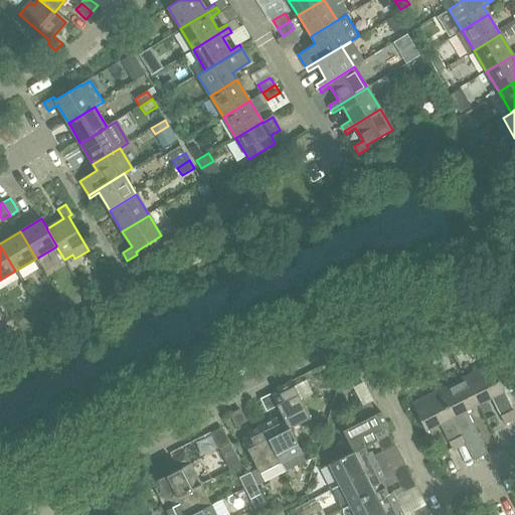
[(464,377),(478,403),(491,397),(504,423),(514,417),(514,412),(490,364),(464,377)]
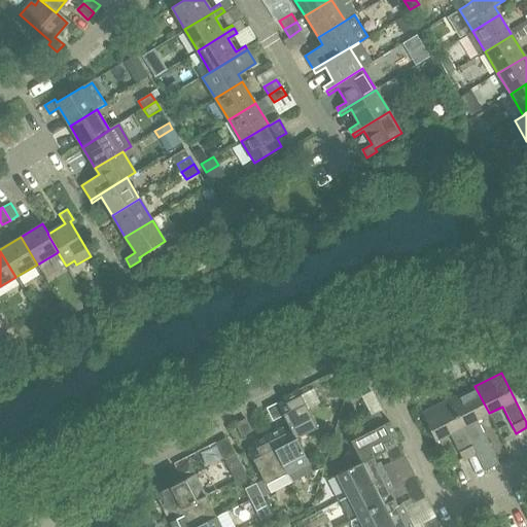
[(349,385),(340,382),(332,386),(337,393),(345,396),(349,385)]
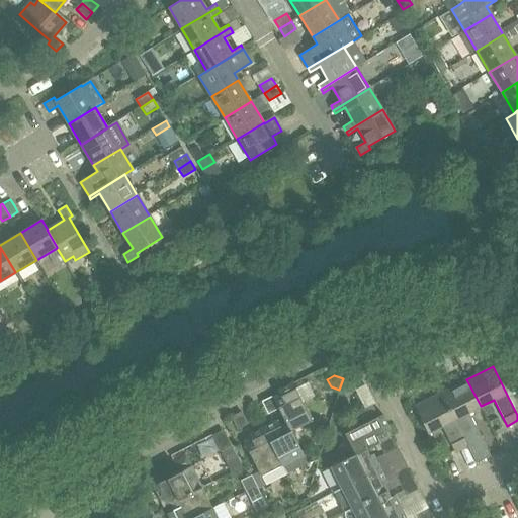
[(351,381),(343,378),(339,390),(348,393),(355,389),(351,381)]
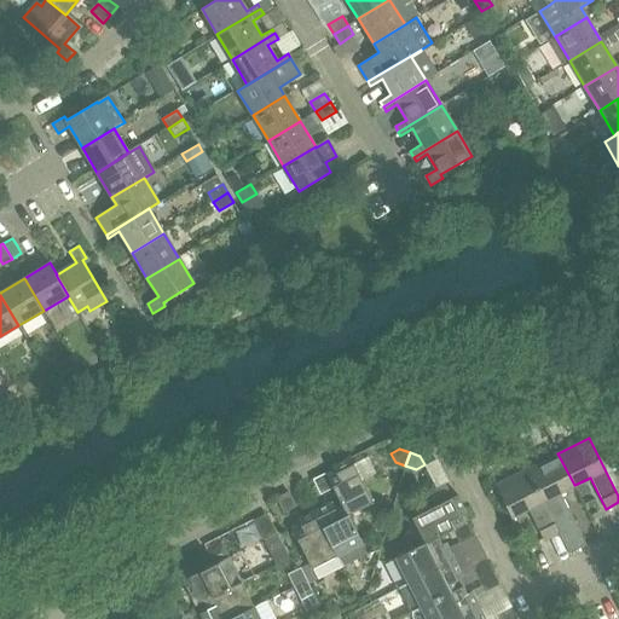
[(574,485),(557,453),(526,469),(559,533),(568,553),(586,544),(560,492),(574,485)]
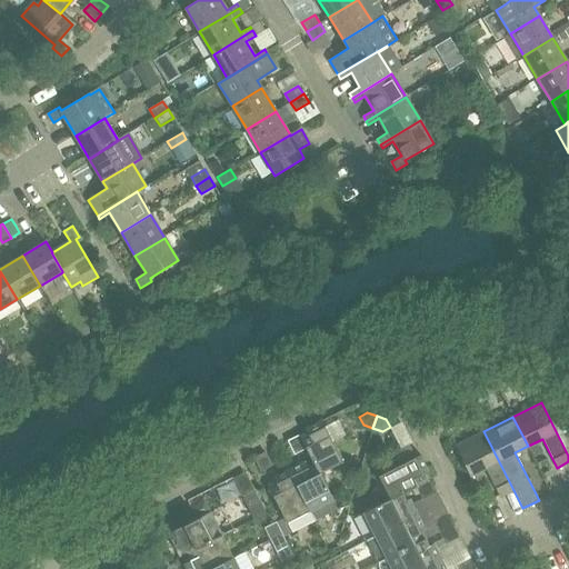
[(342,462),(323,425),(299,437),(306,449),(312,462),(320,473),(342,462)]
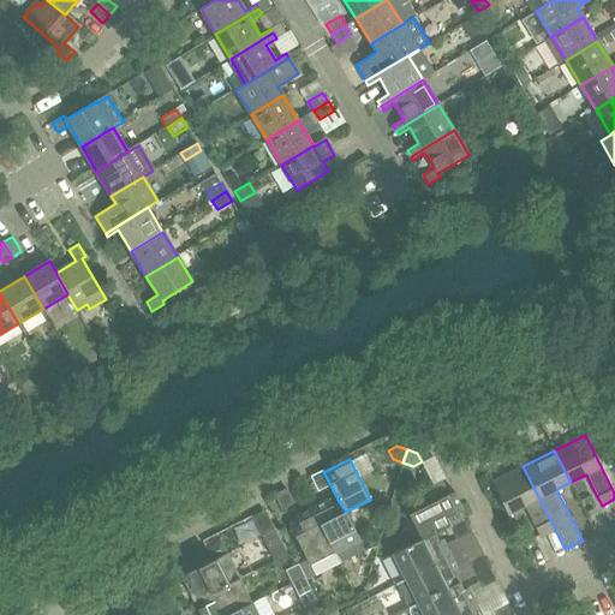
[(491,482),(508,514),(525,505),(537,531),(541,537),(555,530),(523,466),(491,482)]
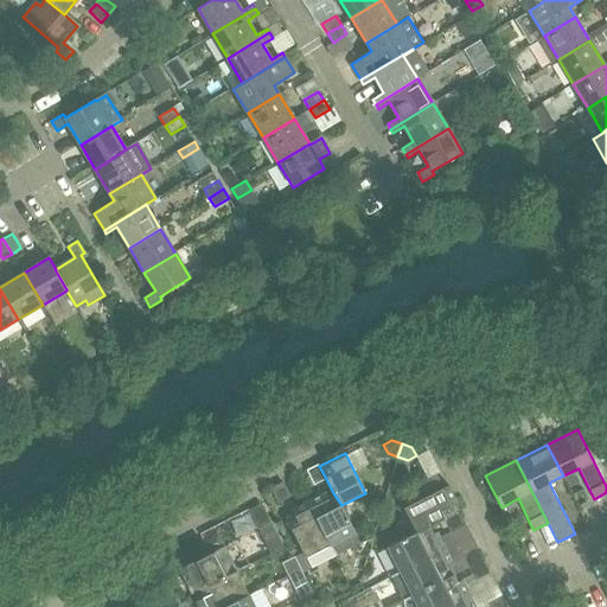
[(313,485),(326,479),(319,466),(307,472),(313,485)]
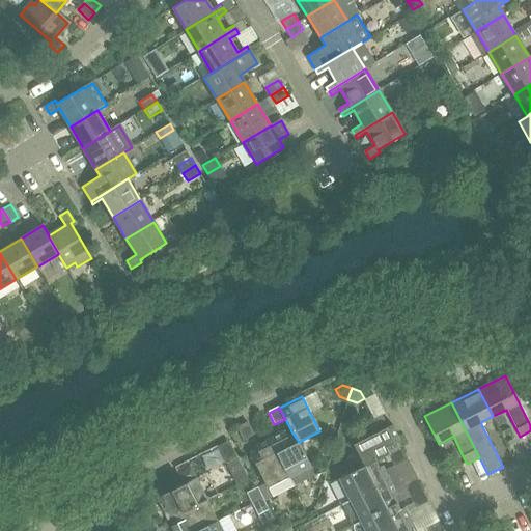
[(388,454),(399,449),(388,426),(383,416),(361,427),(366,438),(354,444),(364,466),(382,457),(388,454)]
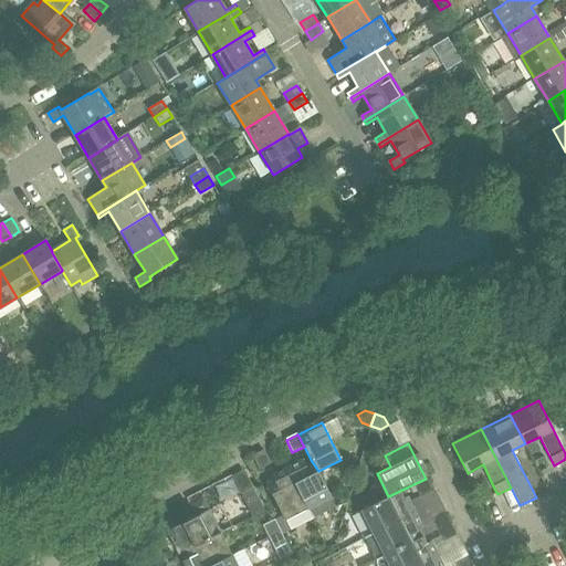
[(264,451),(252,458),(259,470),(271,463),(264,451)]
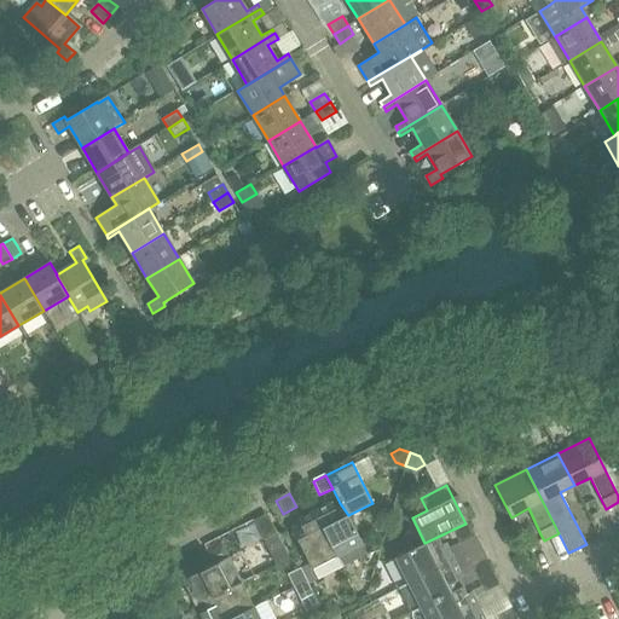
[(316,516),(336,556),(341,567),(368,554),(348,515),(340,503),(316,516)]
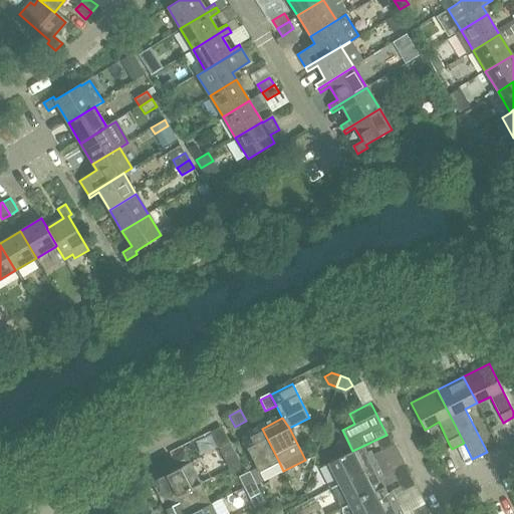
[(259,473),(279,462),(262,429),(242,439),(259,473)]
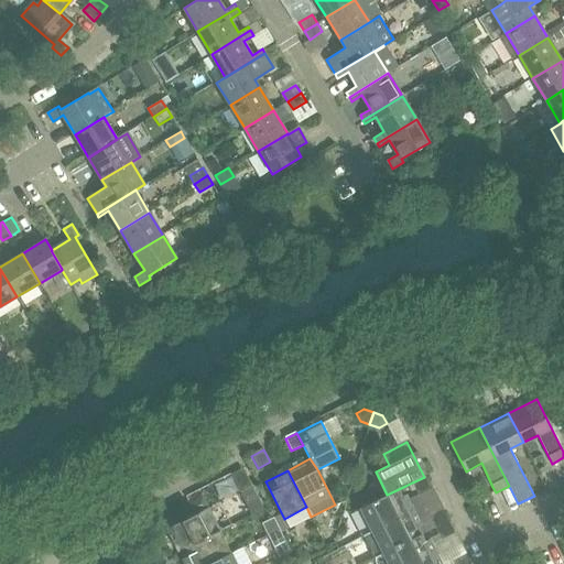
[(424,477),(412,483),(418,494),(430,488),(424,477)]
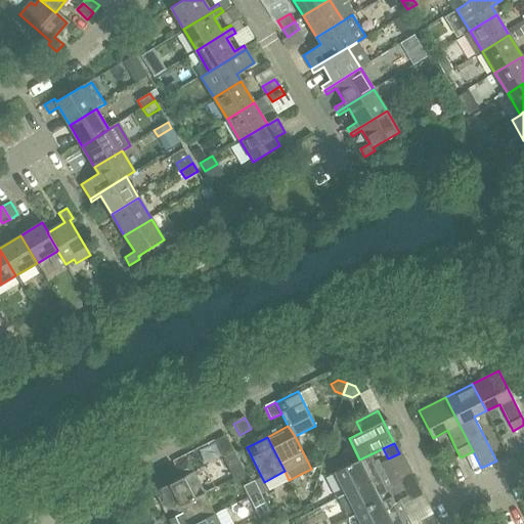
[(233,451),(223,456),(228,468),(239,463),(233,451)]
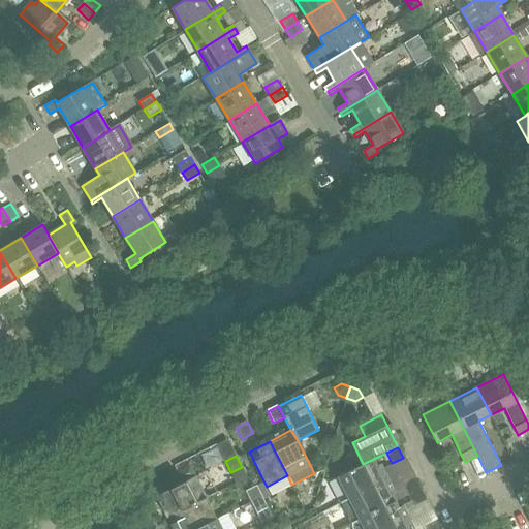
[(380,456),(363,464),(339,475),(349,497),(384,479),(391,476),(380,456)]
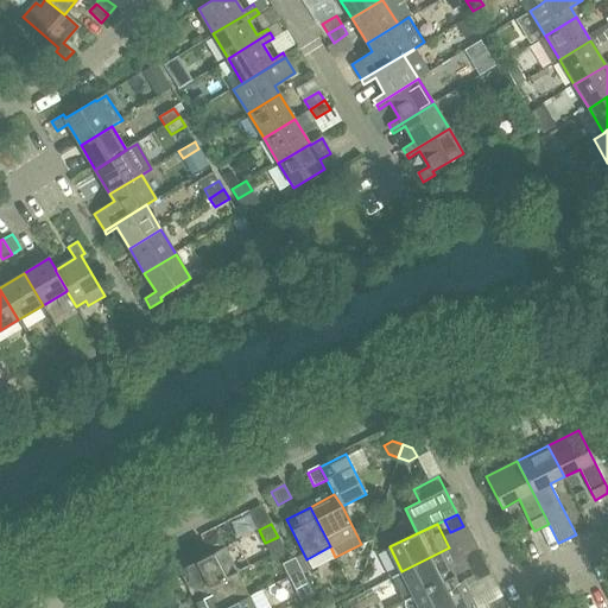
[(197,591),(236,571),(225,548),(179,570),(188,587),(194,584),(197,591)]
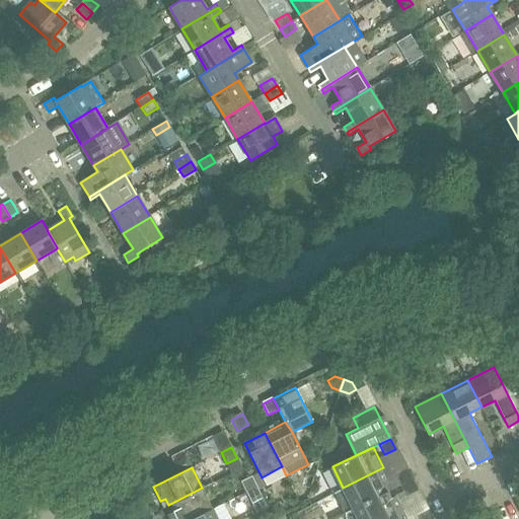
[(394,474),(400,485),(411,479),(405,468),(394,474)]
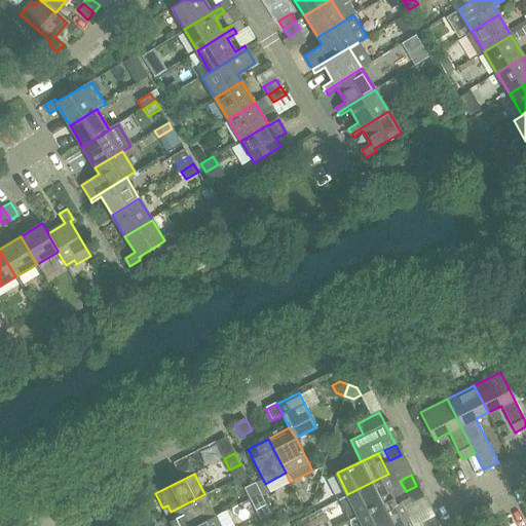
[(392,497),(382,477),(347,494),(359,516),(392,497)]
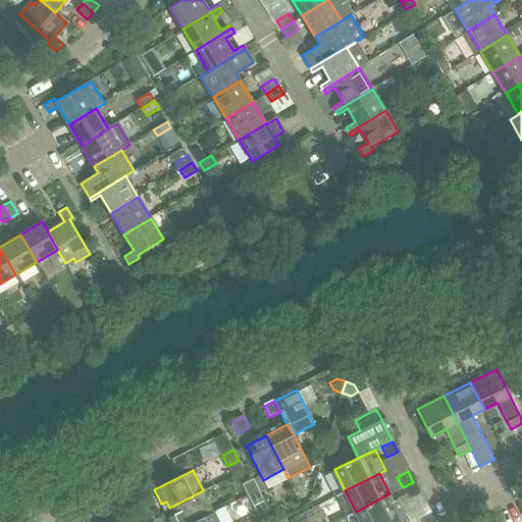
[(248,494),(259,489),(253,478),(243,484),(248,494)]
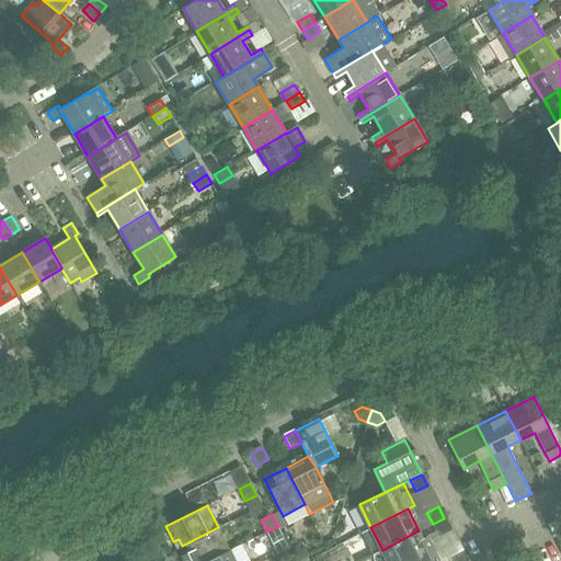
[(444,518),(433,524),(438,536),(450,530),(444,518)]
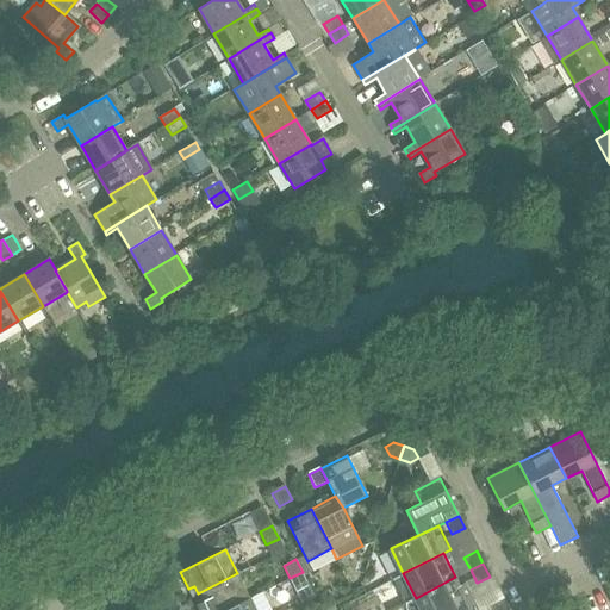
[(303,572),(290,578),(297,591),(309,585),(303,572)]
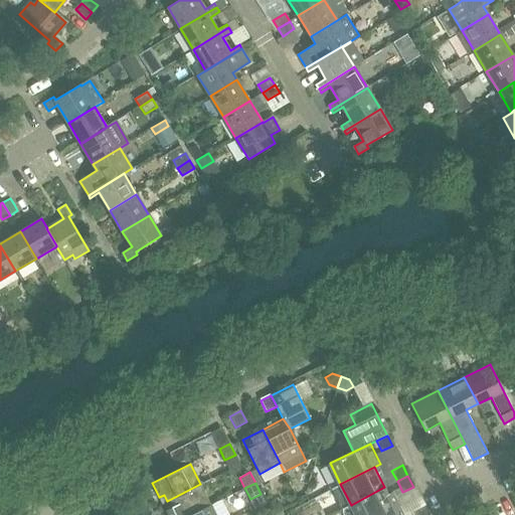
[(173,514),(192,514),(211,506),(200,484),(167,501),(173,514)]
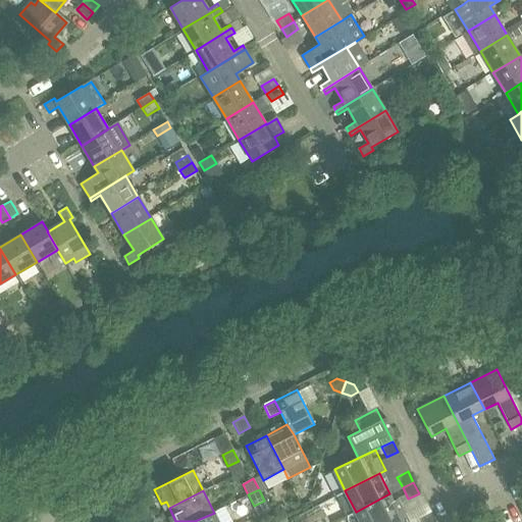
[(389,493),(356,512),(360,521),(385,521),(401,515),(389,493)]
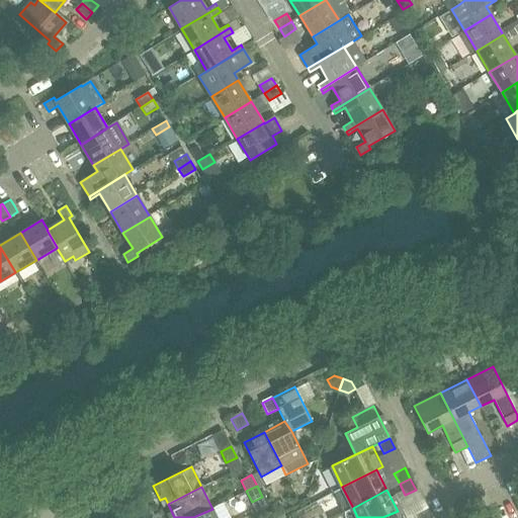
[(217,517),(212,509),(193,517),(217,517)]
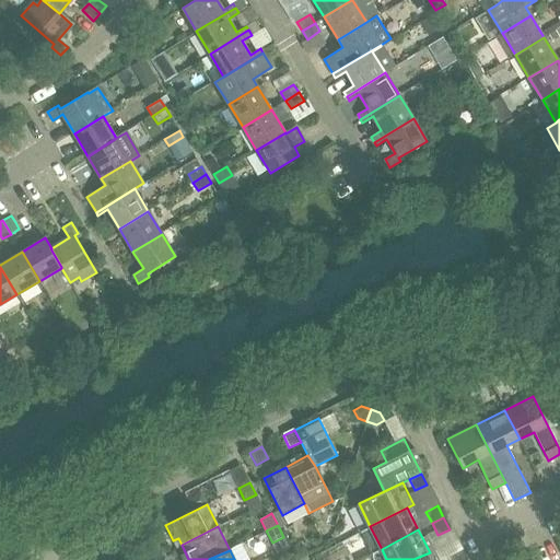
[(450,559),(465,559),(461,550),(448,557),(450,559)]
